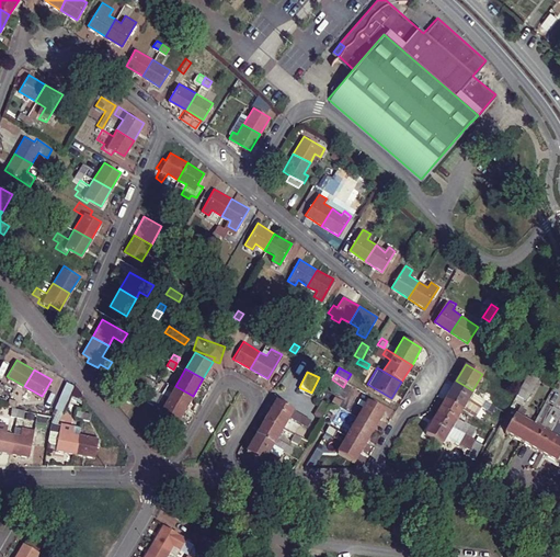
[(482,402),(484,398),(472,390),(456,381),(445,398),(463,408),(470,395),(482,402)]
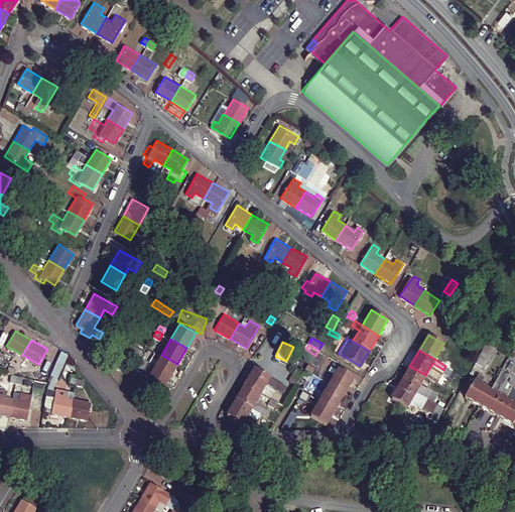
[(484,356),(478,353),(475,361),(480,364),(484,356)]
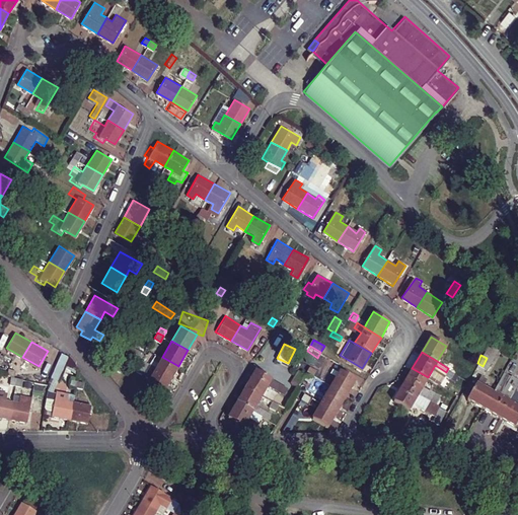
[(121,371),(128,359),(122,356),(115,368),(121,371)]
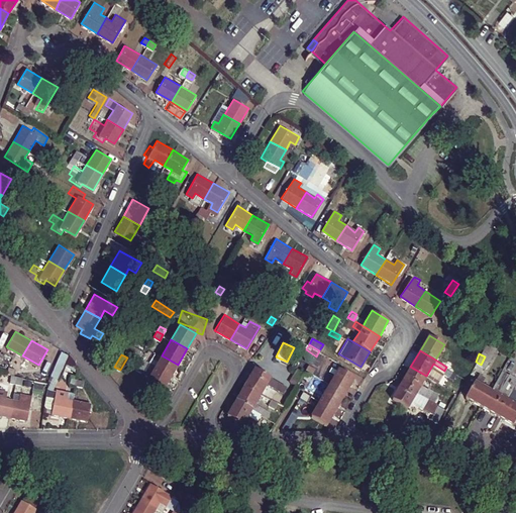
[(152,371),(168,380),(178,365),(162,355),(152,371)]
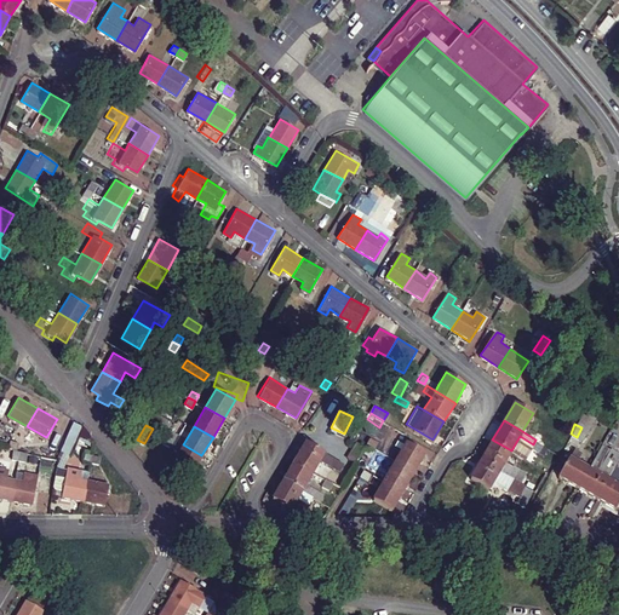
[(166,435),(173,438),(177,432),(170,429),(166,435)]
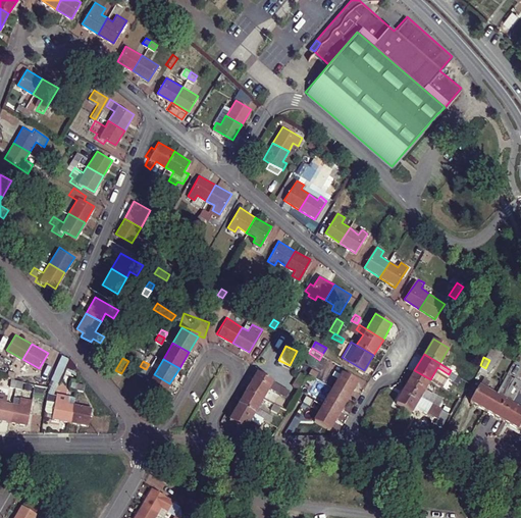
[(137,371),(143,374),(146,369),(140,366),(137,371)]
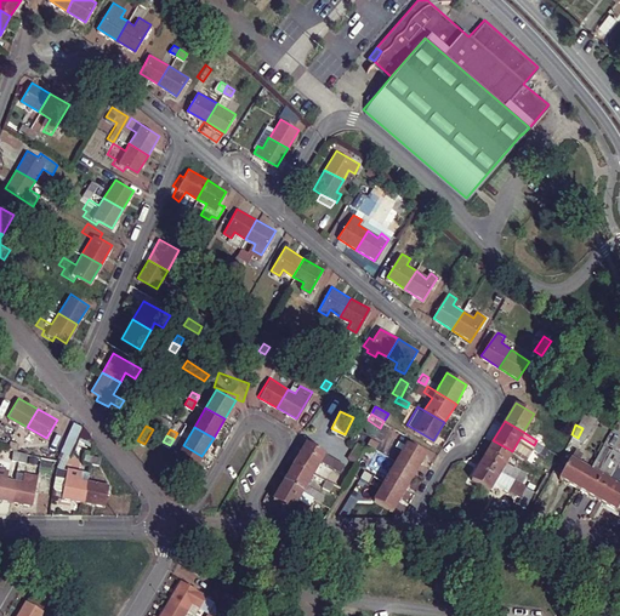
[(402,449),(394,460),(415,472),(426,452),(398,437),(394,444),(402,449)]
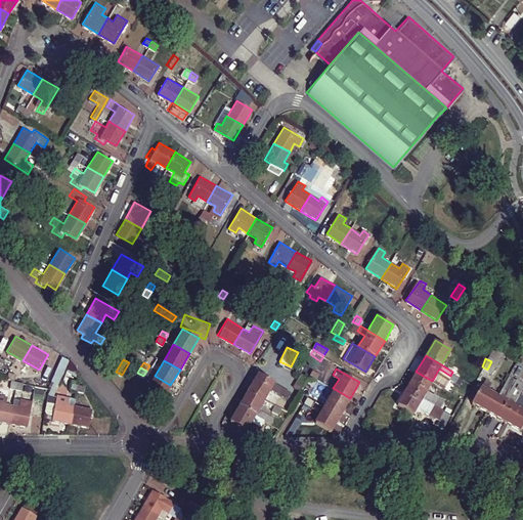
[(249,388),(264,397),(270,386),(277,390),(280,385),(258,372),(249,388)]
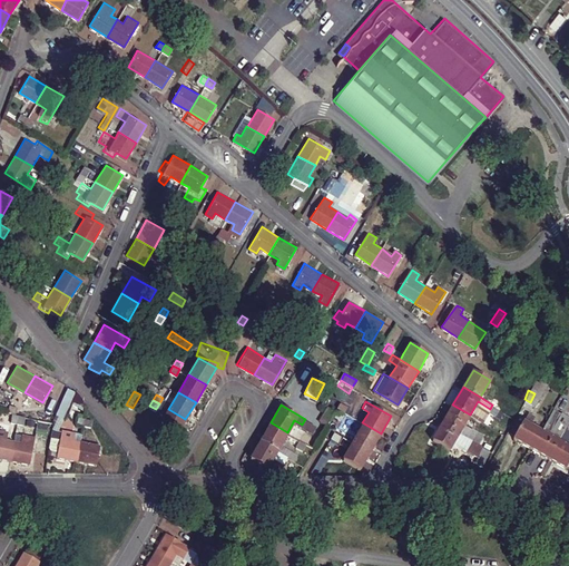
[(333,426),(341,413),(325,405),(317,418),(333,426)]
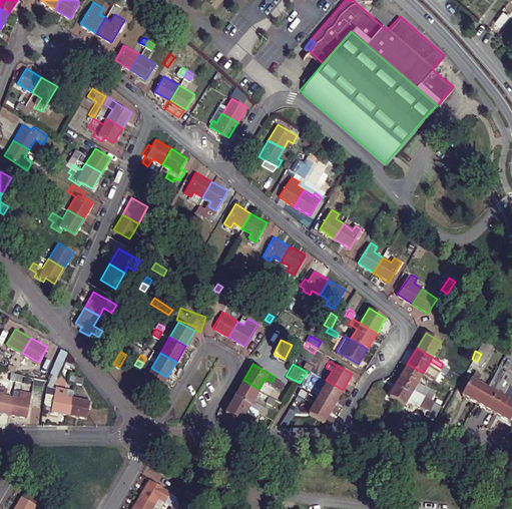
[(416,383),(423,373),(407,364),(398,379),(425,395),(429,388),(424,385),(423,387),(416,383)]
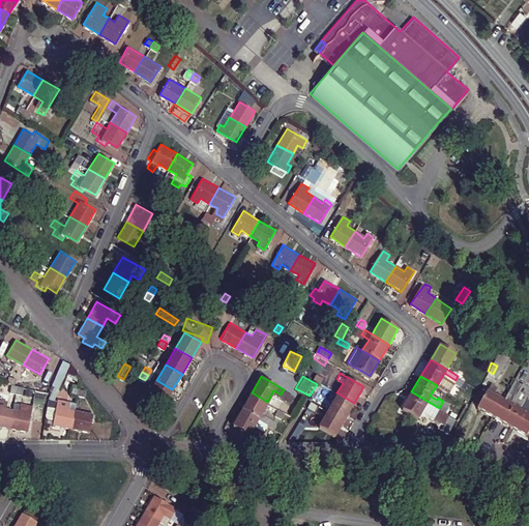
[(163,406),(172,389),(156,380),(147,398),(163,406)]
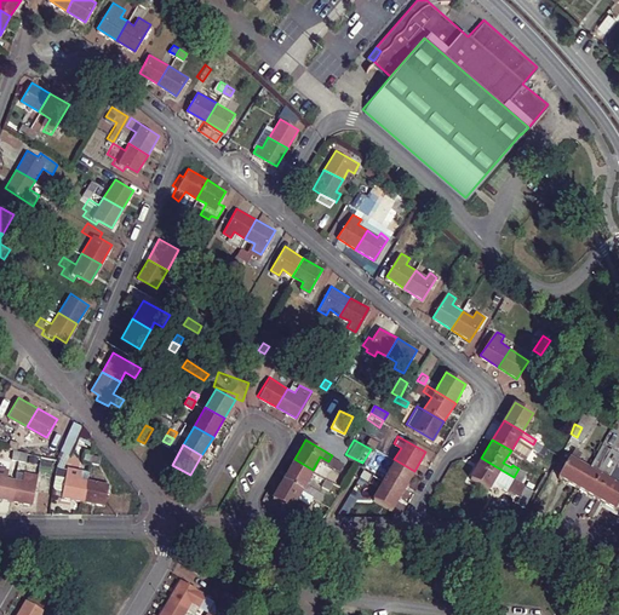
[(557,475),(575,486),(586,466),(574,459),(580,449),(574,446),(557,475)]
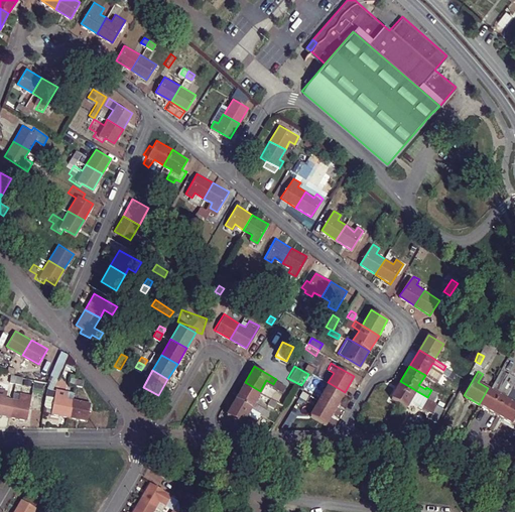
[(514,379),(504,397),(495,413),(512,422),(514,416),(514,402),(510,400),(514,391),(514,390),(514,379)]
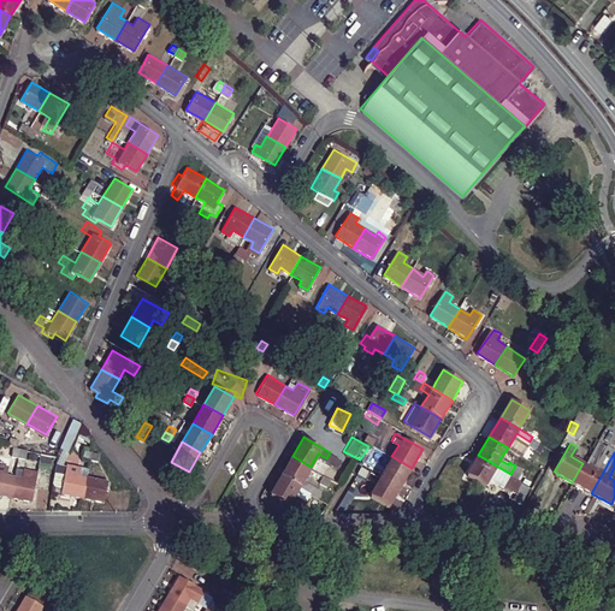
[(510,474),(478,455),(466,474),(485,485),(490,478),(515,492),(522,480),(510,474)]
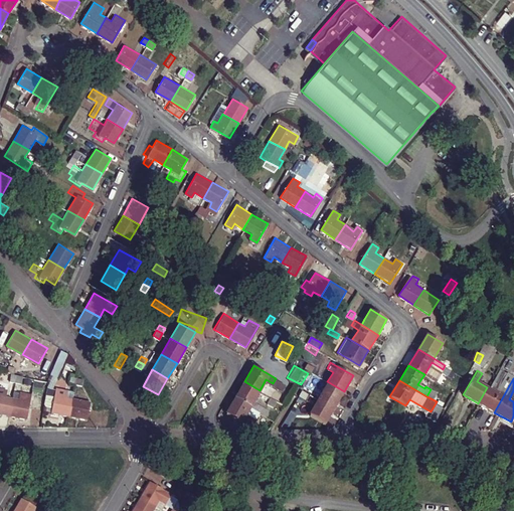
[(235,397),(260,411),(263,405),(254,399),(260,390),(244,381),(235,397)]
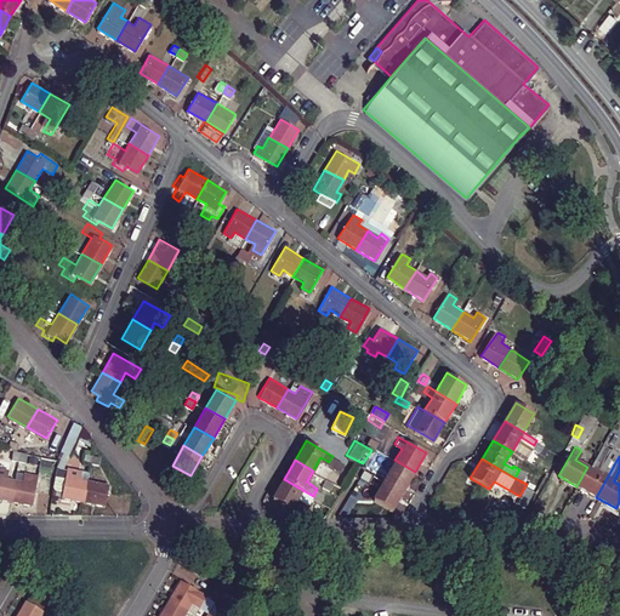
[(375,465),(370,472),(384,479),(404,490),(415,472),(394,460),(387,472),(375,465)]
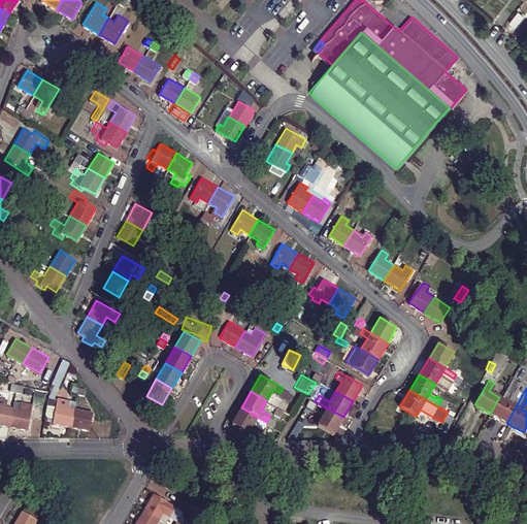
[(0,423),(9,425),(12,407),(6,406),(7,398),(0,396),(0,423)]
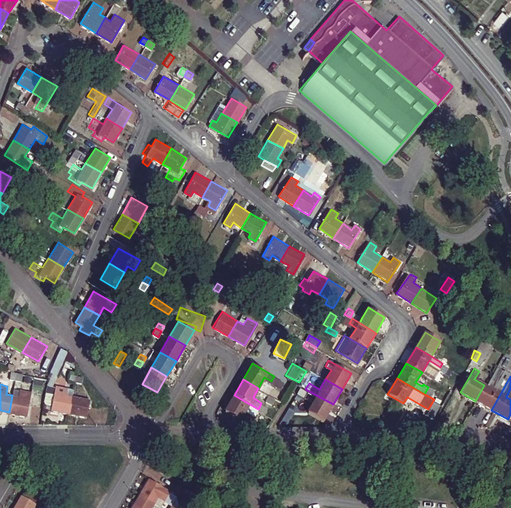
[(50,408),(68,412),(72,395),(65,393),(67,386),(56,384),(50,408)]
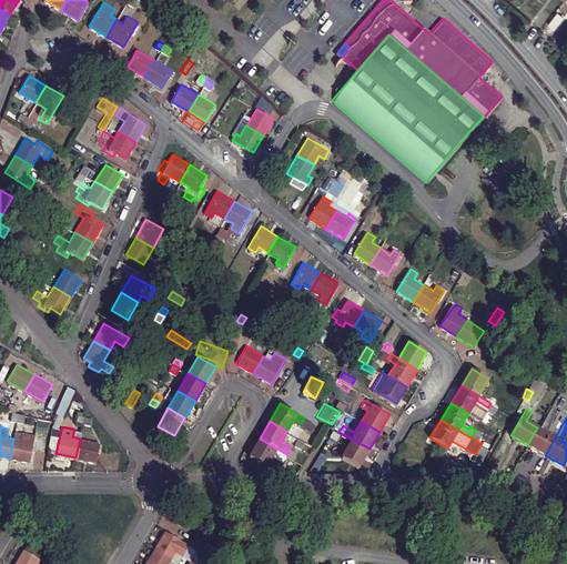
[(545,455),(555,437),(537,427),(527,445),(545,455)]
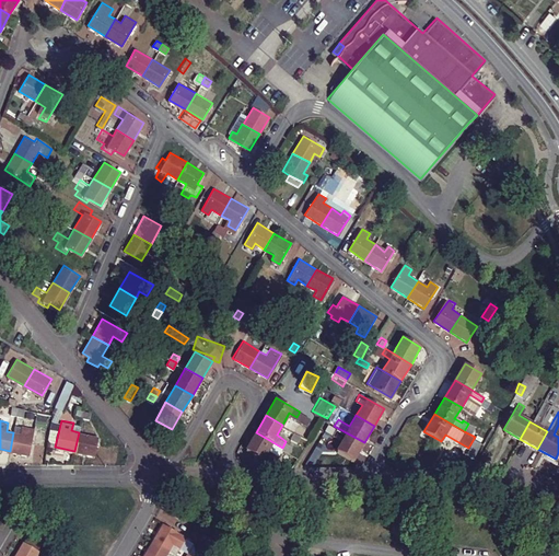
[(13,432),(10,451),(28,455),(35,428),(22,426),(21,433),(13,432)]
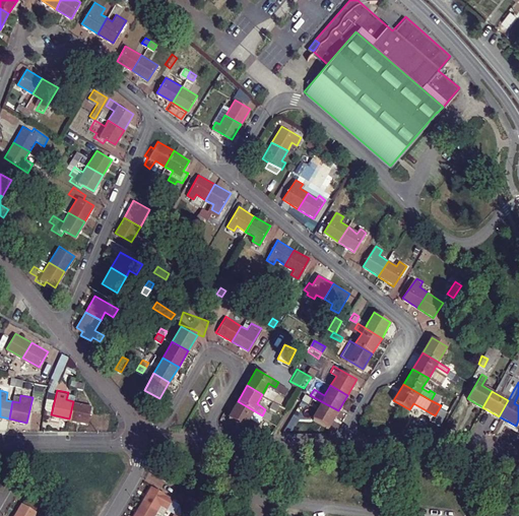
[(296,415),(304,402),(298,399),(289,412),(296,415)]
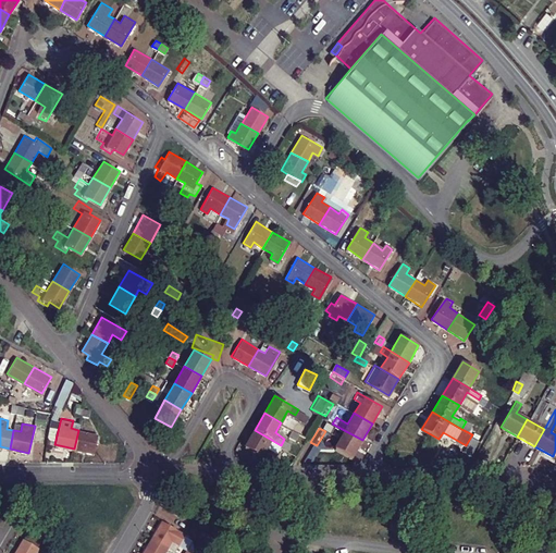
[(97,434),(78,430),(74,449),(94,453),(97,434)]
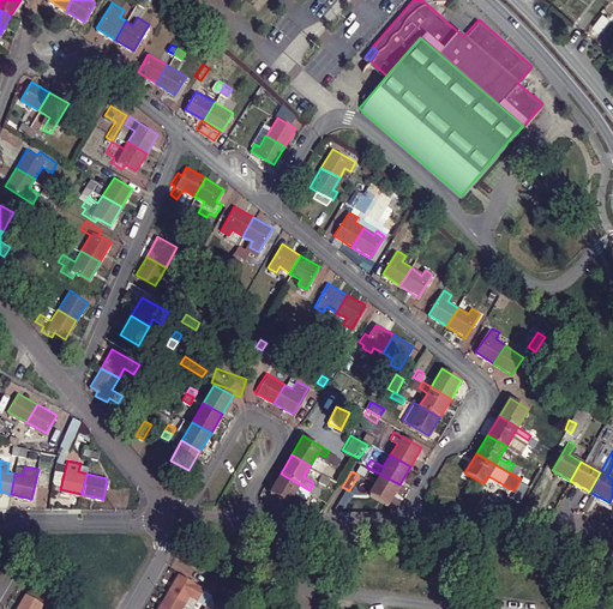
[(310,490),(281,474),(281,475),(270,492),(288,502),(294,492),(306,498),(310,490)]
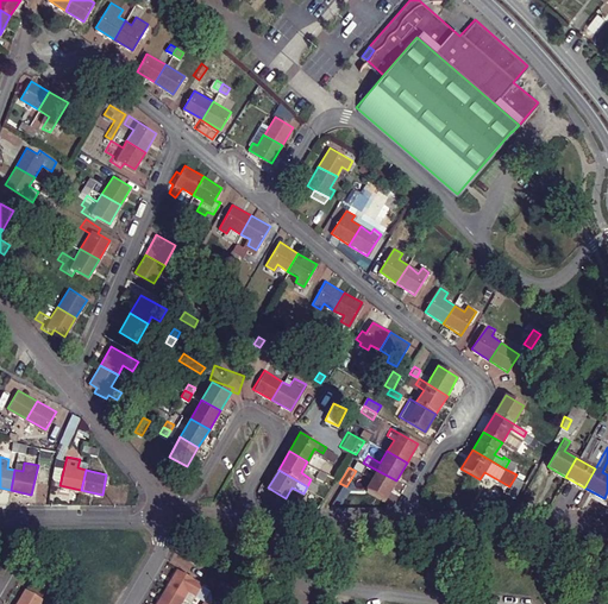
[(396,480),(376,470),(365,489),(384,499),(396,480)]
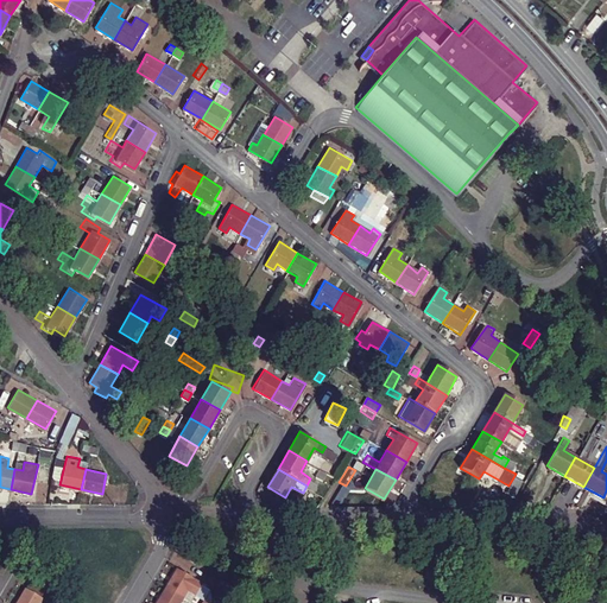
[(523,478),(516,474),(507,492),(516,495),(523,478)]
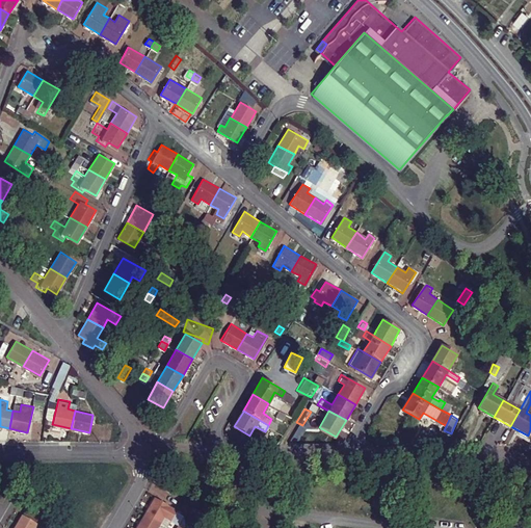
[(165,486),(177,494),(180,489),(169,481),(165,486)]
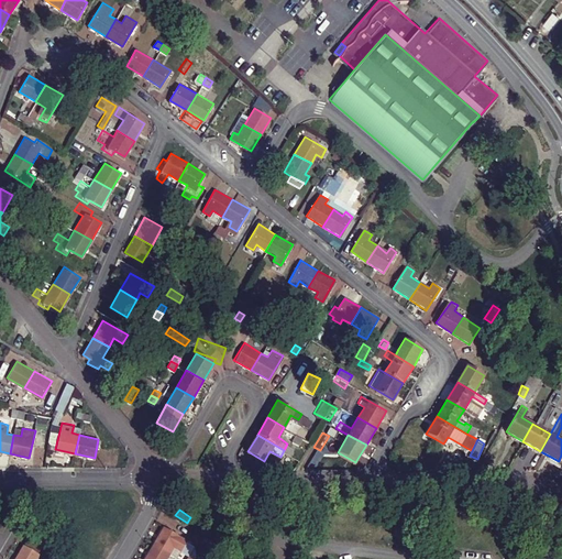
[(153,543),(171,552),(180,535),(163,525),(153,543)]
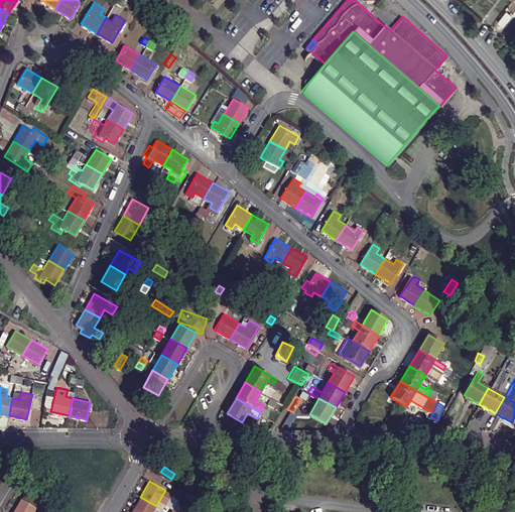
[(152,511),(156,506),(140,497),(131,511),(152,511)]
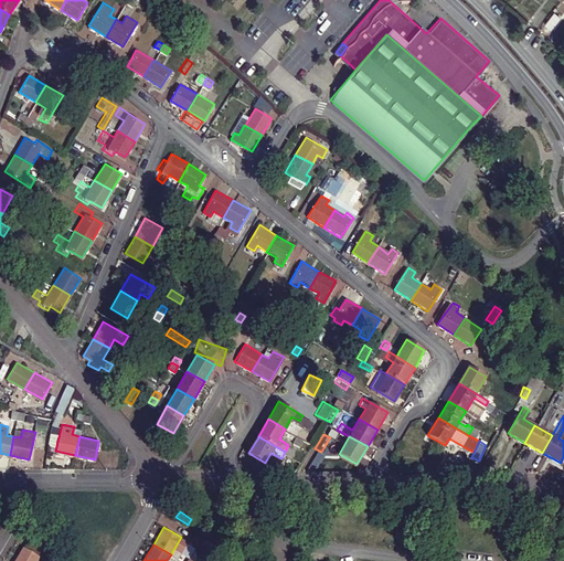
[(13,560),(36,560),(40,554),(23,546),(13,560)]
